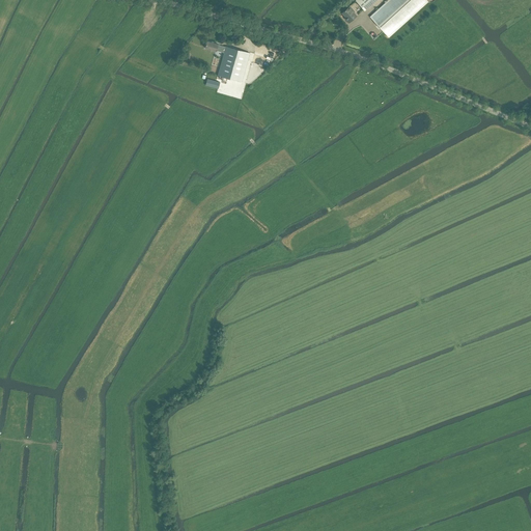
[(356,0),(356,1),(364,9),(373,0),(356,0)]
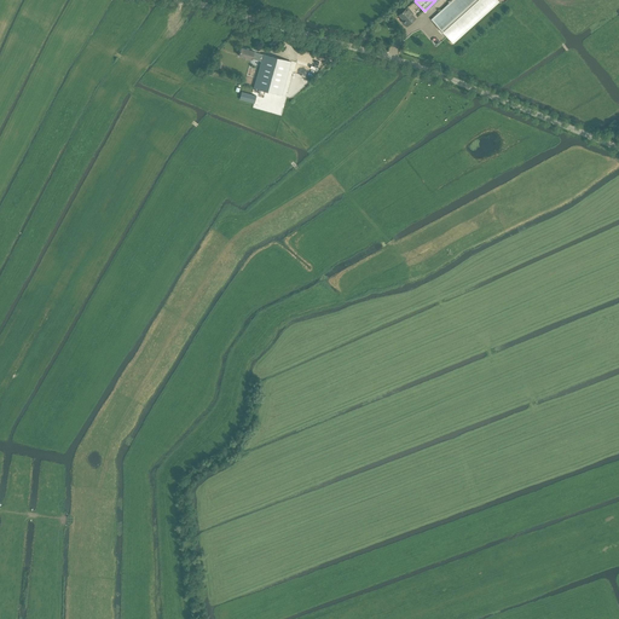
[(452,0),(431,19),(453,44),(499,3),(497,0),(452,0)]
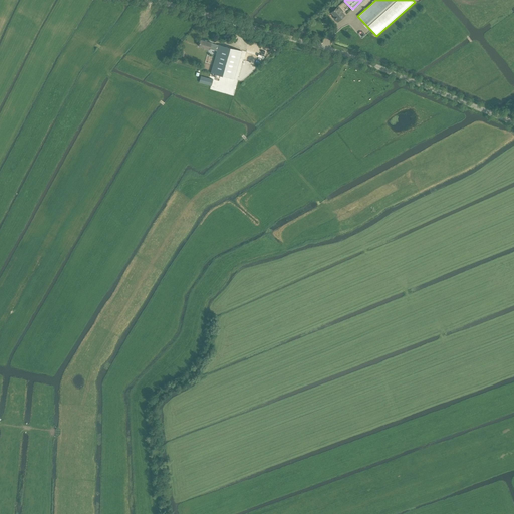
[(338,6),(331,13),(336,18),(335,19),(337,22),(345,15),(338,8),(339,7),(338,6)]
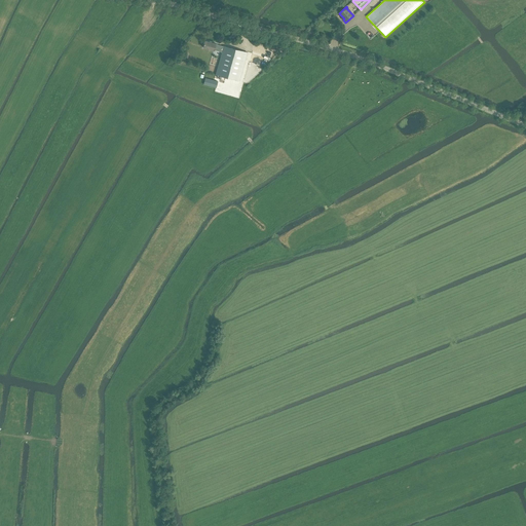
[(214,50),(222,52),(216,75),(239,81),(248,52),(223,46),(216,44),(205,41),(203,47),(214,50)]
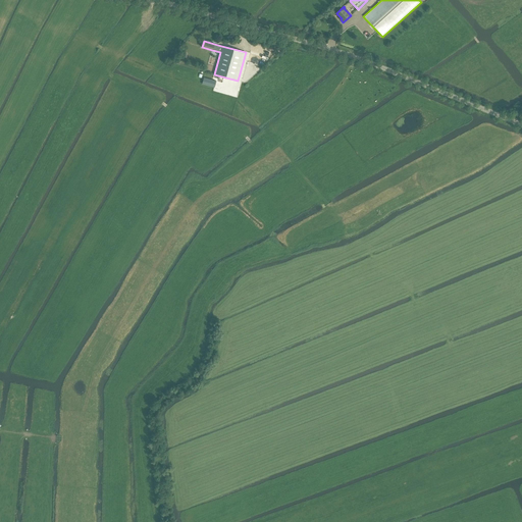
[(216,81),(204,77),(202,84),(214,88),(216,81)]
